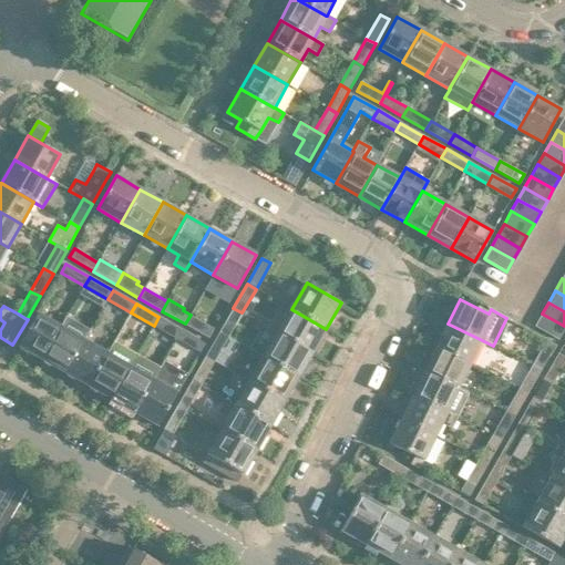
[(219,332),(228,337),(242,312),(233,308),(219,332)]
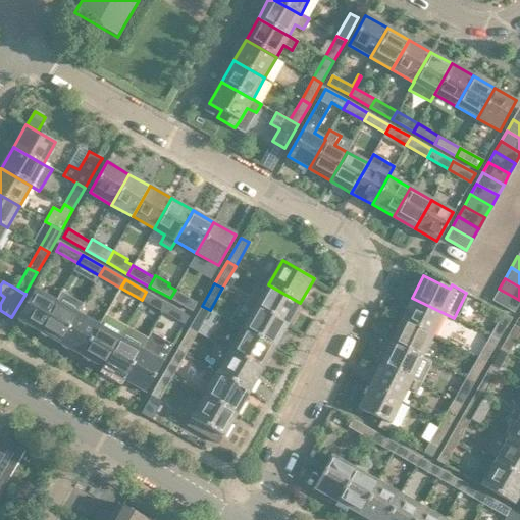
[(255,308),(287,326),(300,303),(268,284),(255,308)]
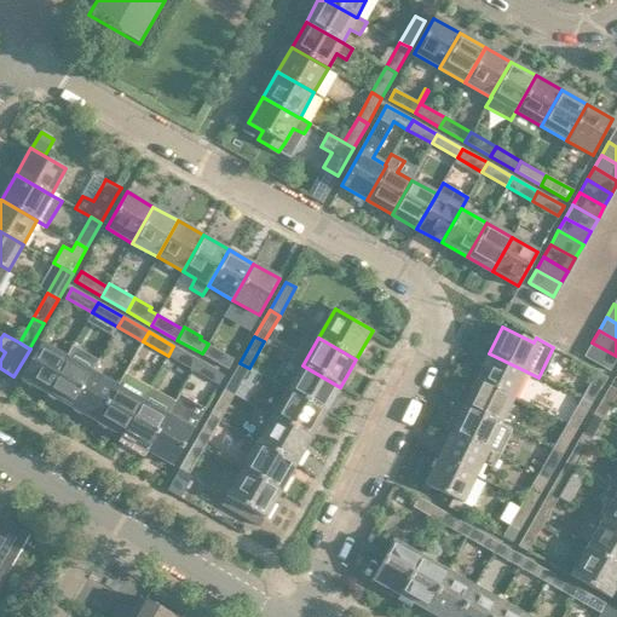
[(40,342),(21,379),(46,393),(67,358),(40,342)]
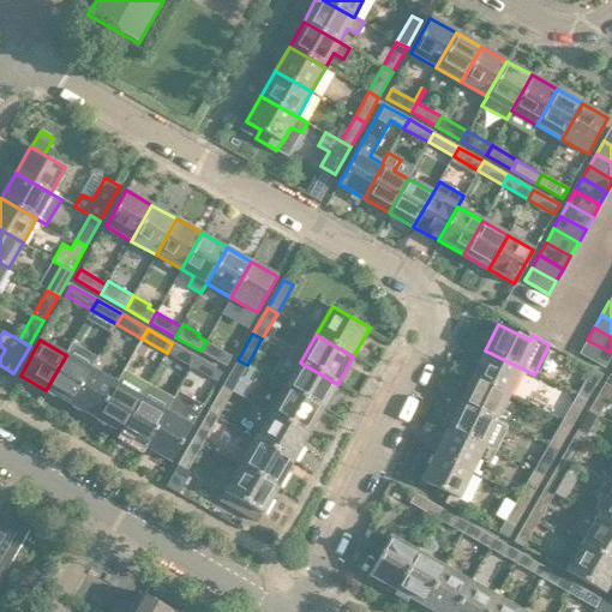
[(580,353),(605,367),(611,357),(611,353),(587,340),(580,353)]
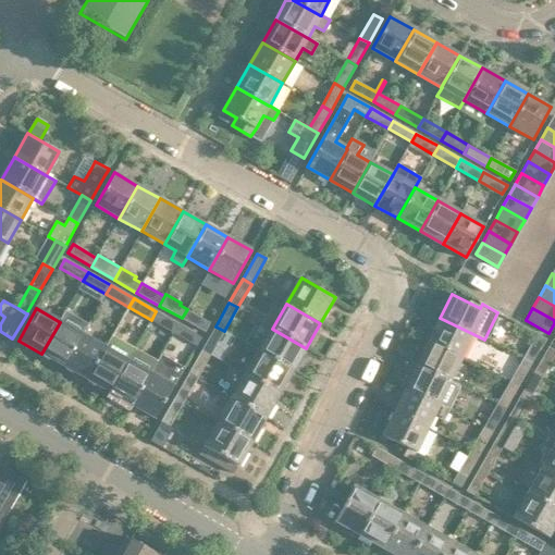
[(187,309),(182,318),(205,332),(210,322),(187,309)]
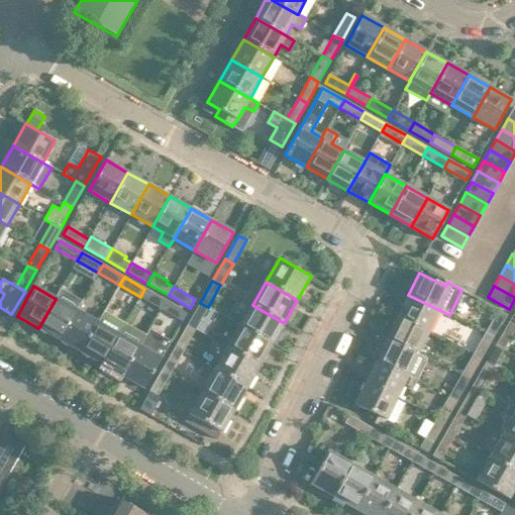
[(144,289),(140,297),(162,309),(166,301),(144,289)]
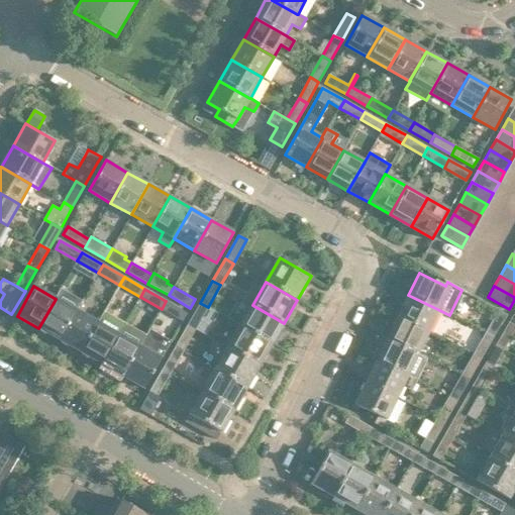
[(56,299),(38,328),(60,340),(77,311),(82,302),(61,290),(56,299)]
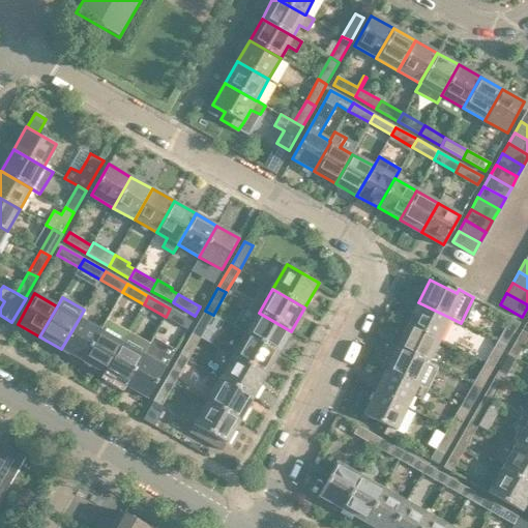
[(408,325),(439,341),(450,318),(418,302),(408,325)]
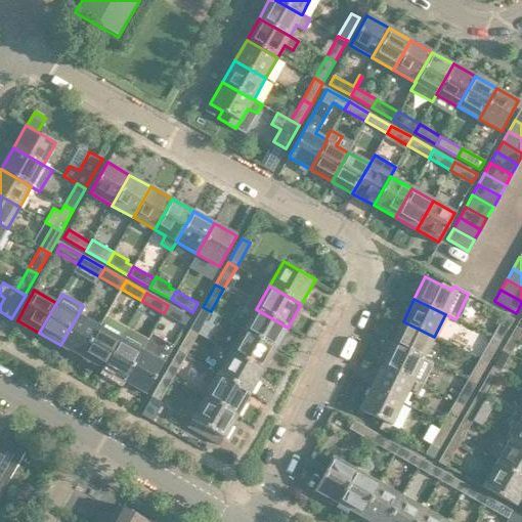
[(189,316),(168,305),(164,313),(185,325),(189,316)]
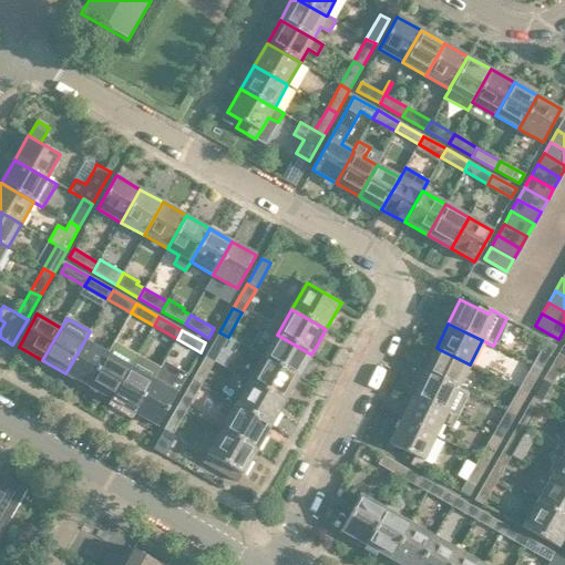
[(205,356),(214,361),(228,337),(219,332),(205,356)]
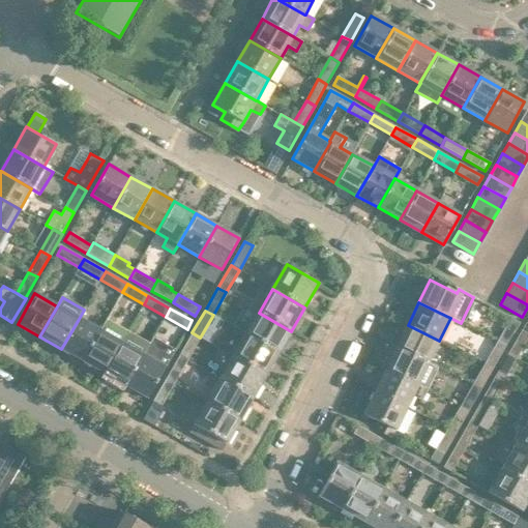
[(291,331),(259,313),(245,336),(277,355),(291,331)]
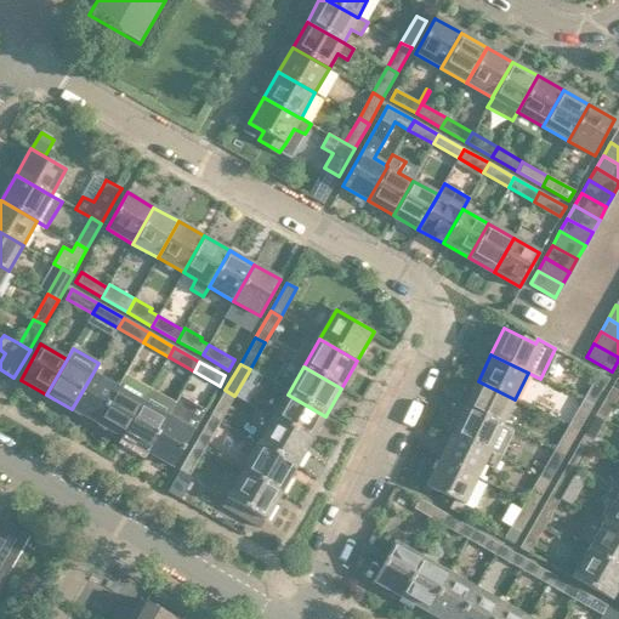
[(583,401),(592,405),(608,379),(598,373),(583,401)]
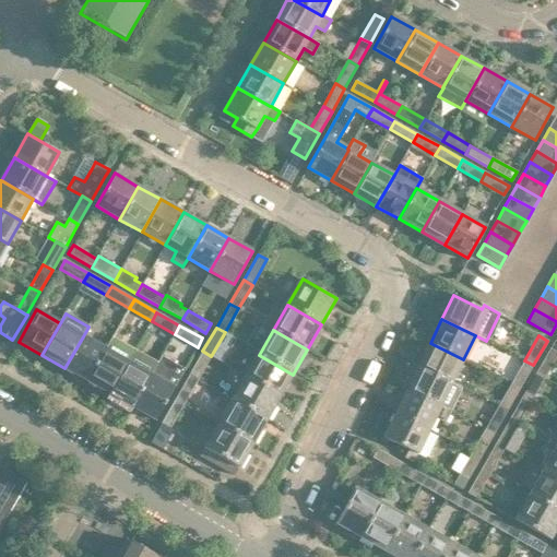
[(106,348),(83,336),(64,368),(87,381),(106,348)]
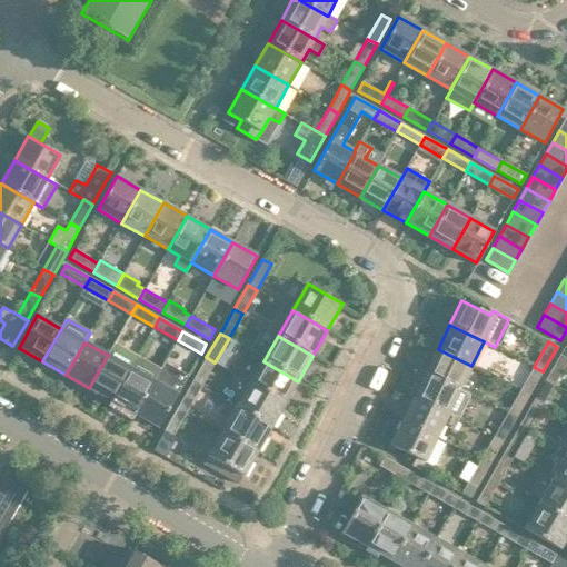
[(108,355),(89,388),(112,401),(130,368),(137,357),(115,344),(108,355)]
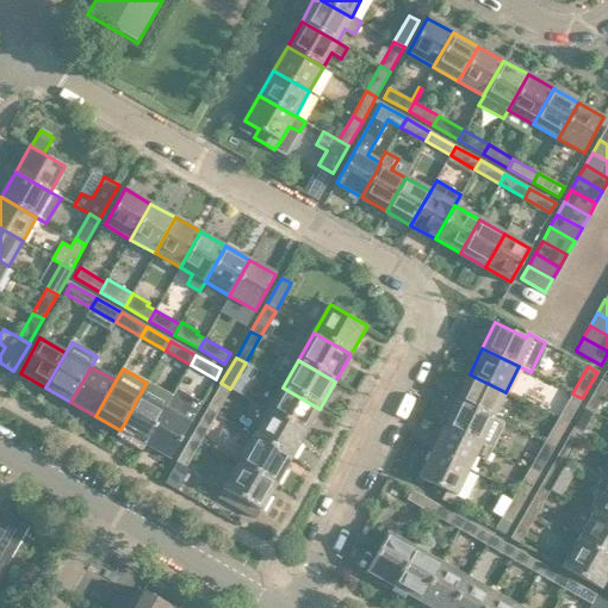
[(506,392),(470,374),(457,399),(494,417),(494,416),(506,392)]
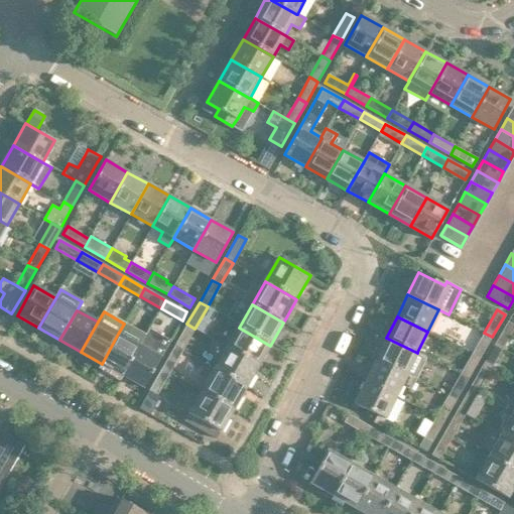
[(508,320),(495,344),(503,348),(513,330),(513,325),(508,320)]
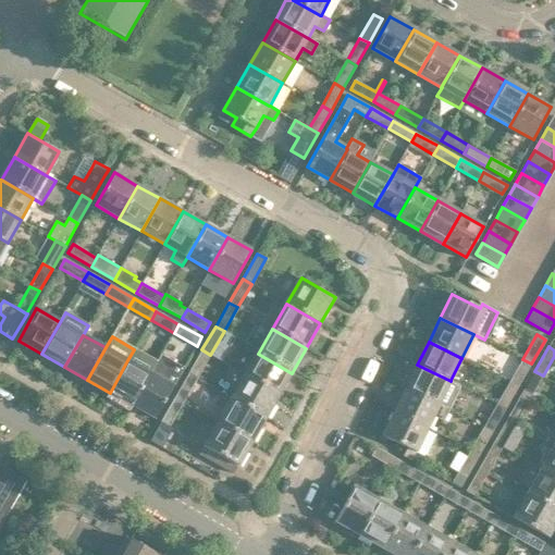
[(127,360),(110,393),(132,406),(157,362),(134,349),(127,360)]
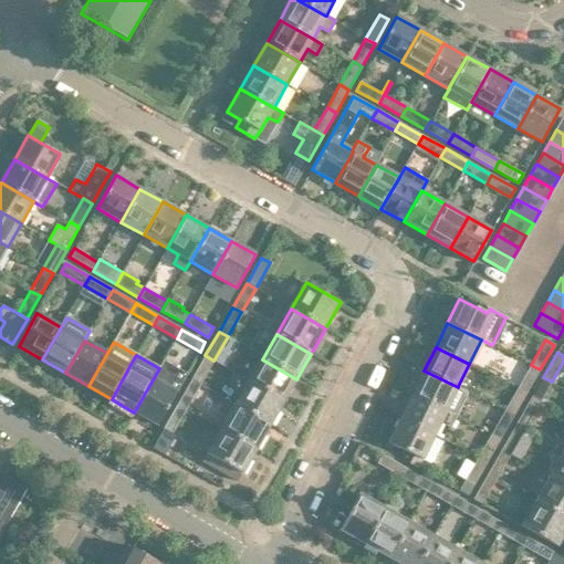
[(191,379),(200,385),(213,361),(205,355),(191,379)]
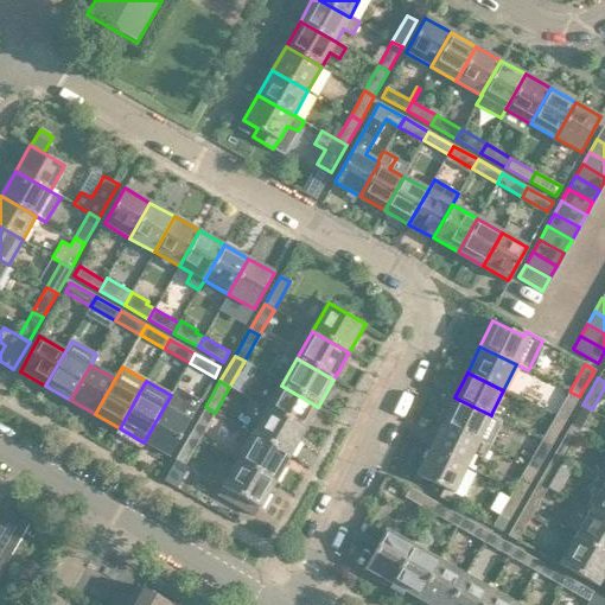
[(281,386),(266,413),(303,434),(318,407),(281,386)]
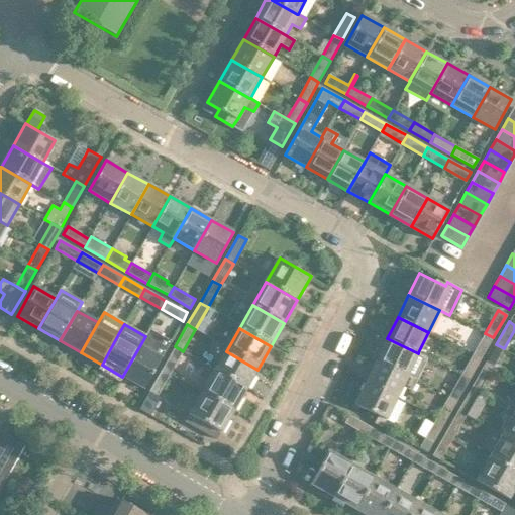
[(145,336),(122,377),(144,389),(172,341),(149,329),(145,336)]
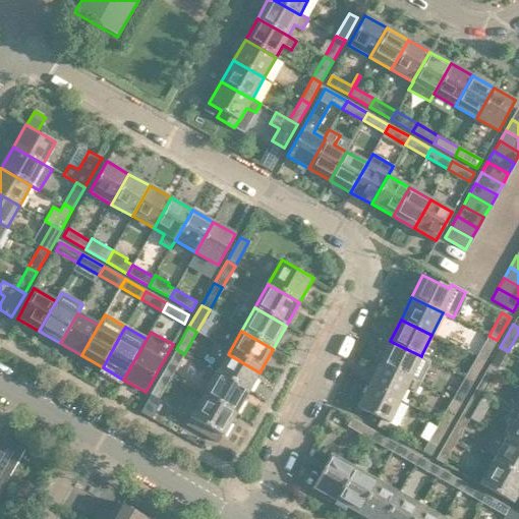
[(485,361),(497,340),(488,336),(476,356),(485,361)]
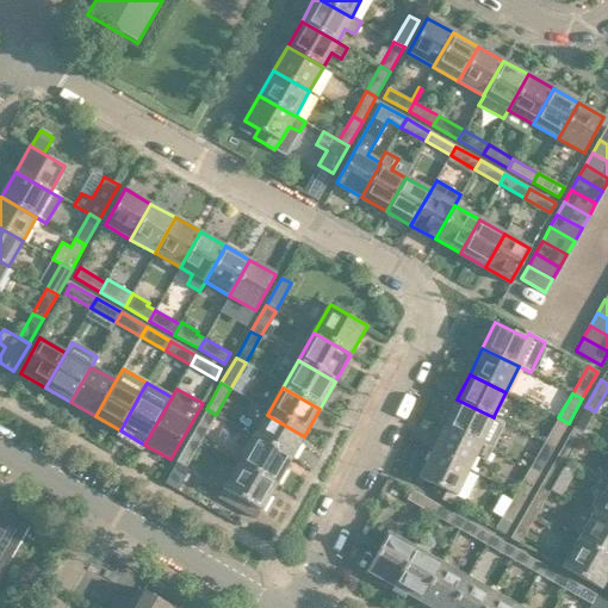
[(494,417),(457,399),(445,426),(481,444),(482,442),(492,447),(504,422),(494,416),(494,417)]
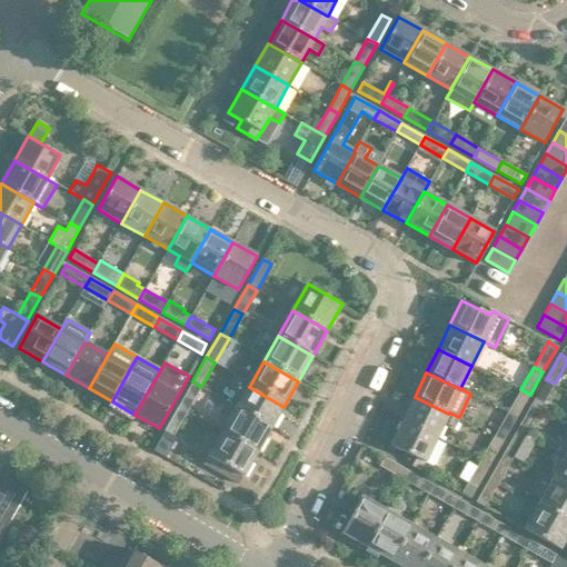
[(533,404),(541,408),(555,384),(546,379),(533,404)]
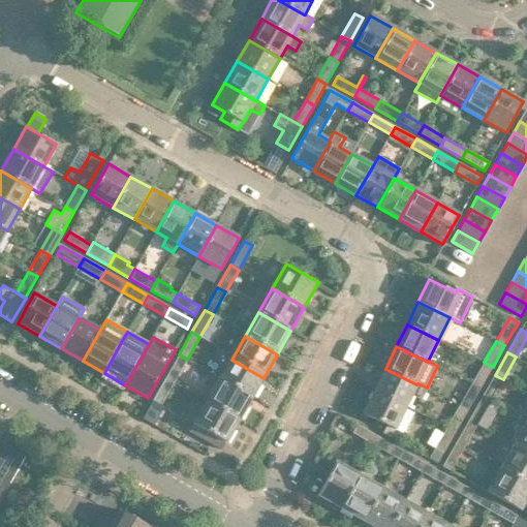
[(187,360),(179,354),(165,378),(174,382),(187,360)]
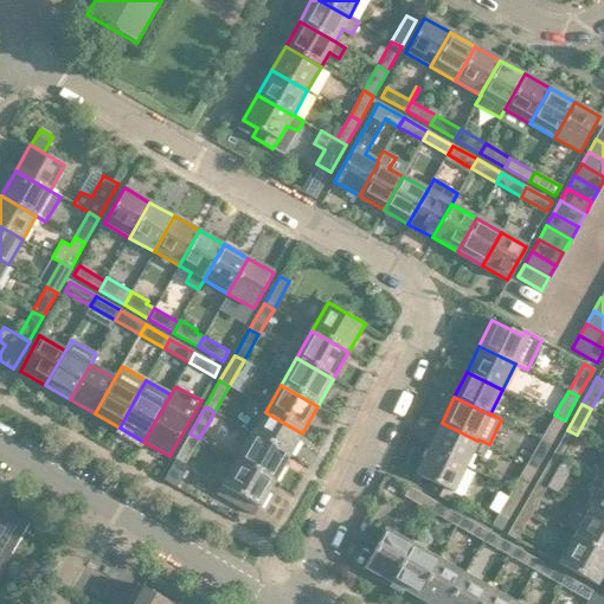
[(287,460),(302,434),(265,412),(250,438),(287,460)]
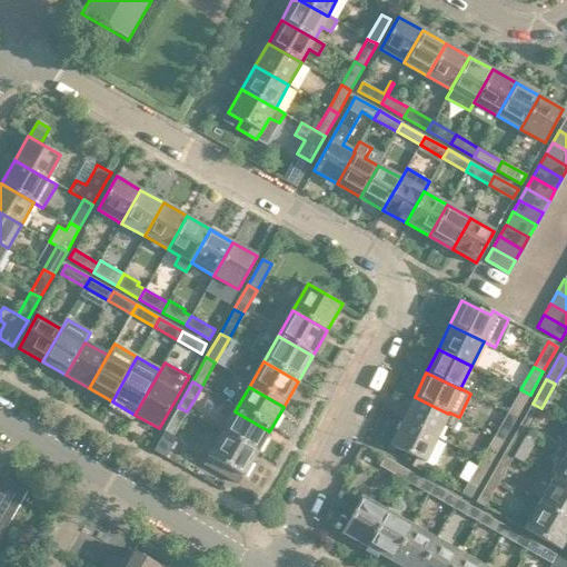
[(520,389),(507,413),(517,418),(530,395),(520,389)]
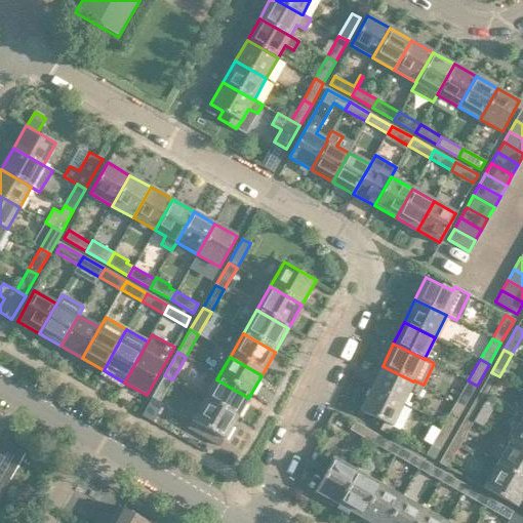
[(372,388),(403,403),(408,392),(418,396),(424,385),(414,380),(413,381),(383,366),(372,388)]
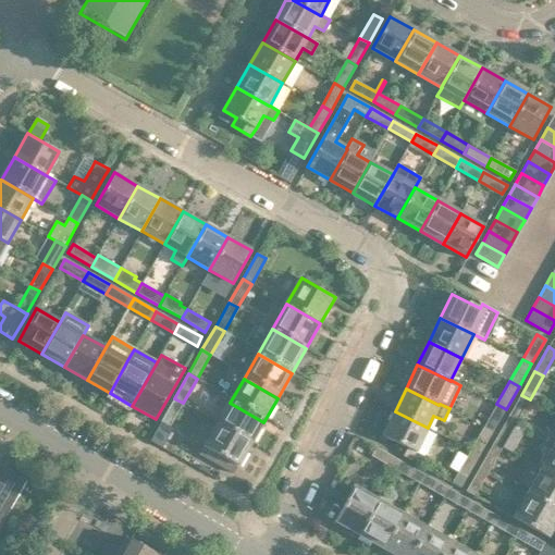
[(521,395),(507,418),(516,423),(530,399),(521,395)]
